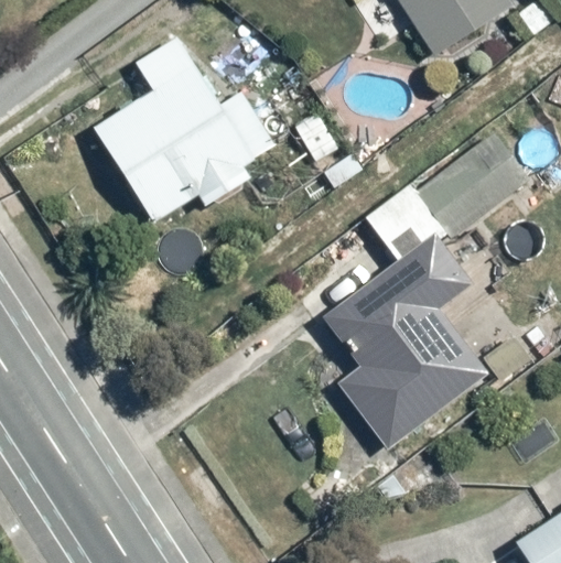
[(510,6),(507,0),(397,0),(434,55),(510,6)]
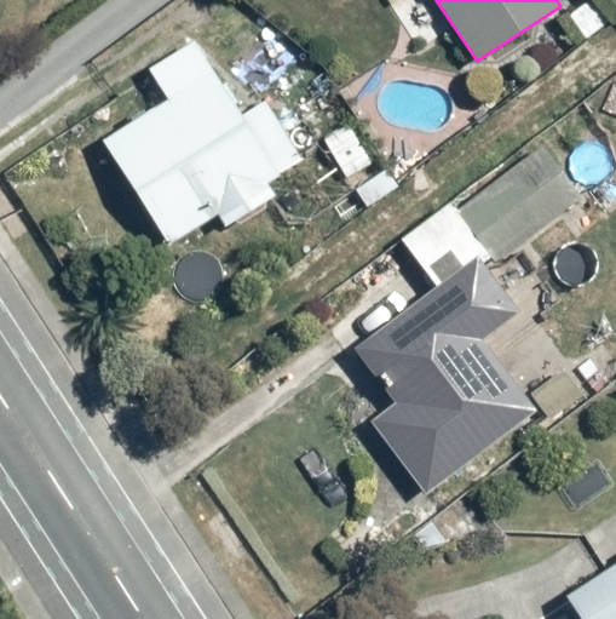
[(103,139),(168,242),(299,159),(262,101),(239,115),(190,41),(148,68),(167,98),(103,139)]
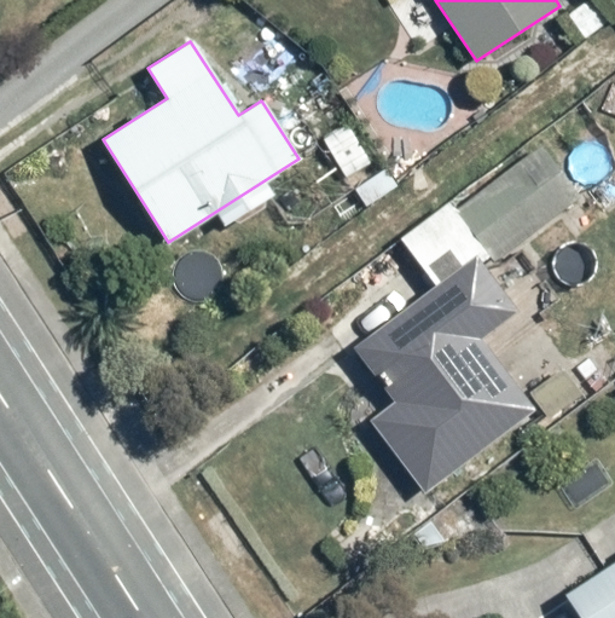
[(456,211),(493,260),(579,196),(541,146),(456,211)]
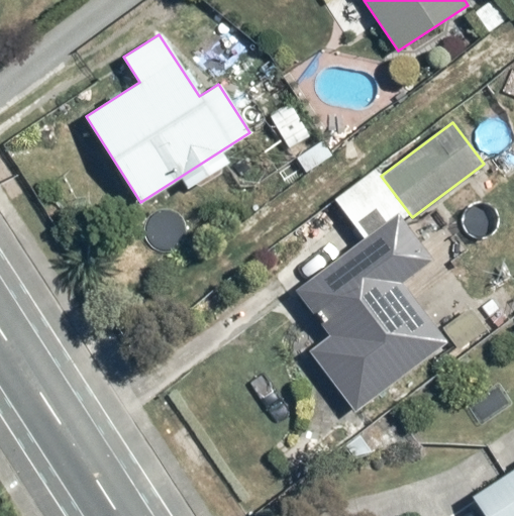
[(295,290),(330,335),(309,351),(353,411),(445,342),(400,283),(430,261),(396,214),(295,290)]
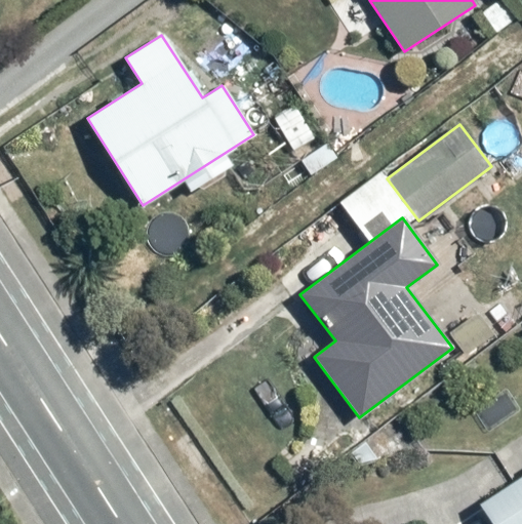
[(521,523),(521,475),(478,504),(491,523),(521,523)]
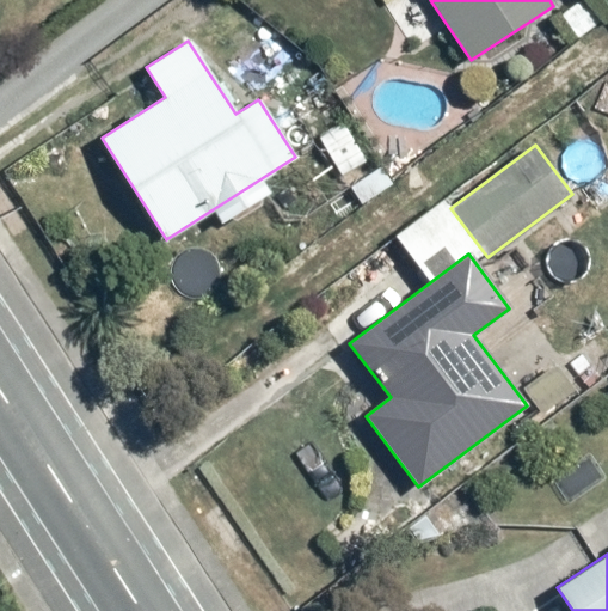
All buildings are outlined.
